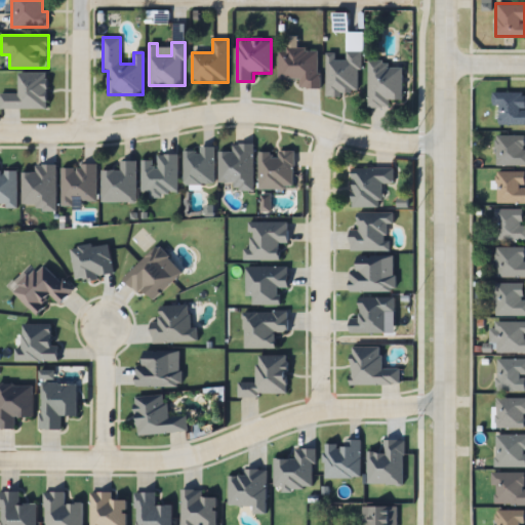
[(278,48),(278,79),(299,78),(299,87),(319,87),(318,48),(278,48)]
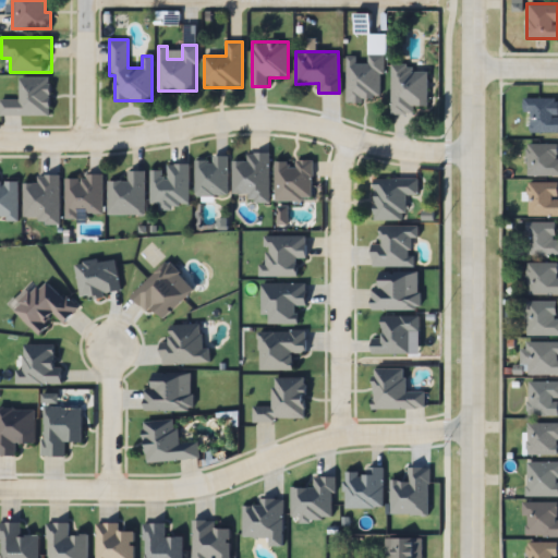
[(347,101),(383,101),(383,53),(367,53),(367,62),(356,62),(356,56),(347,56),(347,101)]
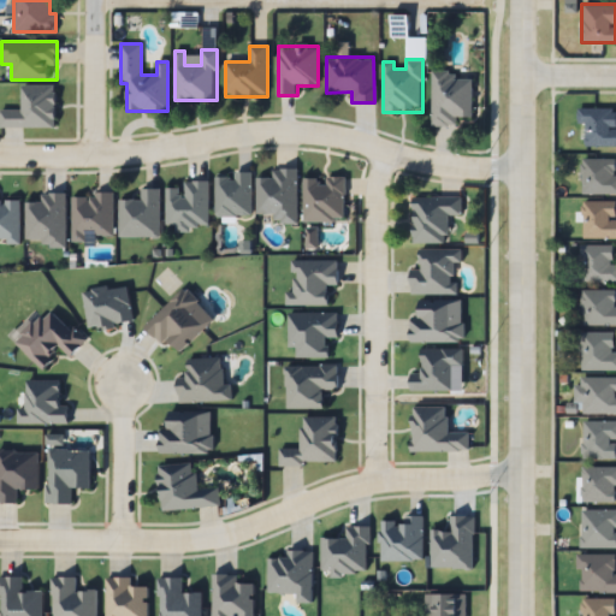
[(432,71),(432,125),(458,125),(458,117),(473,117),(473,78),(454,78),(454,71),(432,71)]
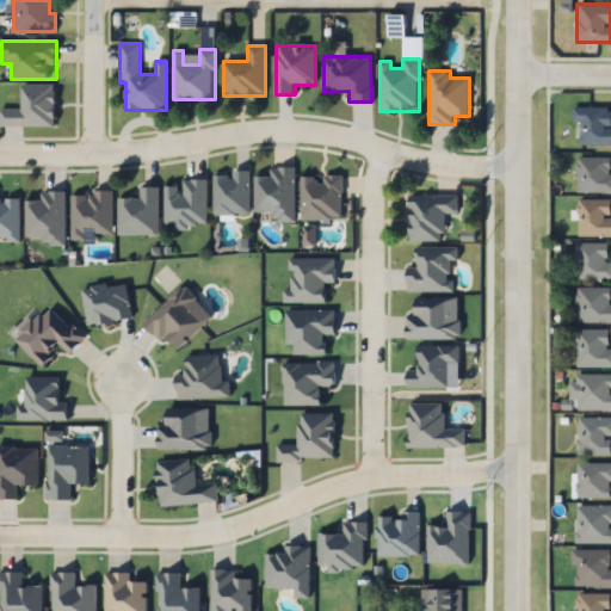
[(0,127),(56,127),(56,85),(23,85),(23,109),(0,109),(0,127)]
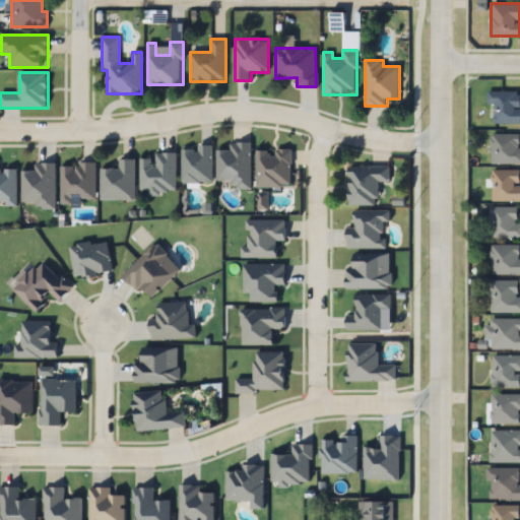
[(494,104),(494,124),(519,124),(519,91),(488,91),(488,104),(494,104)]
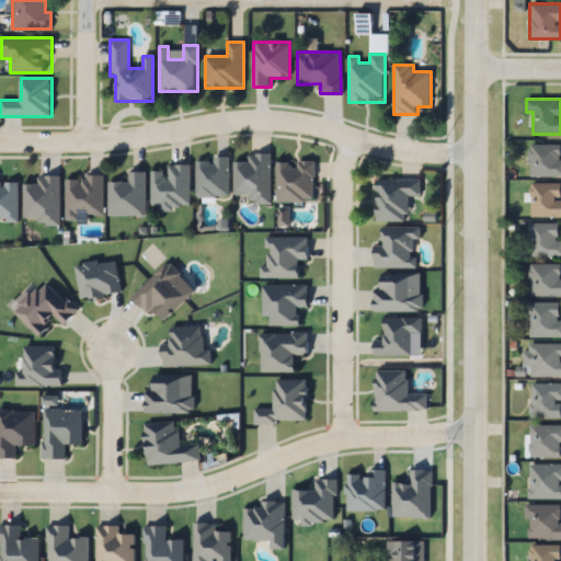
[(560,176),(560,145),(529,145),(529,176),(560,176)]
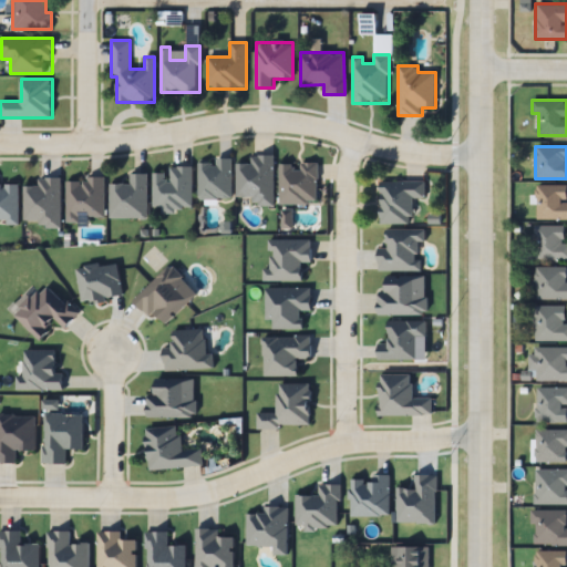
[(274,156),(250,156),(250,164),(237,164),(237,196),(253,196),(253,205),(274,205),(274,156)]
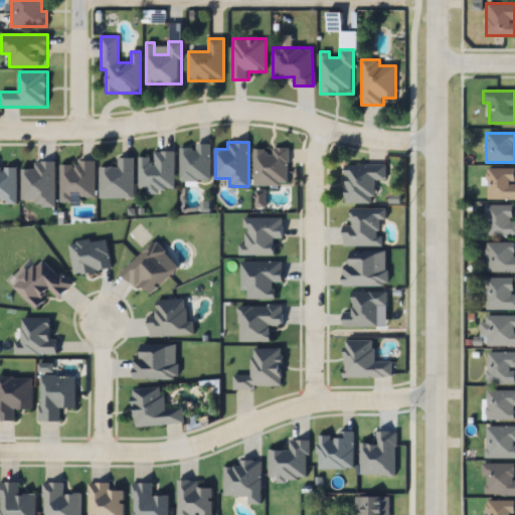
[(180,146),(180,180),(209,180),(209,146),(180,146)]
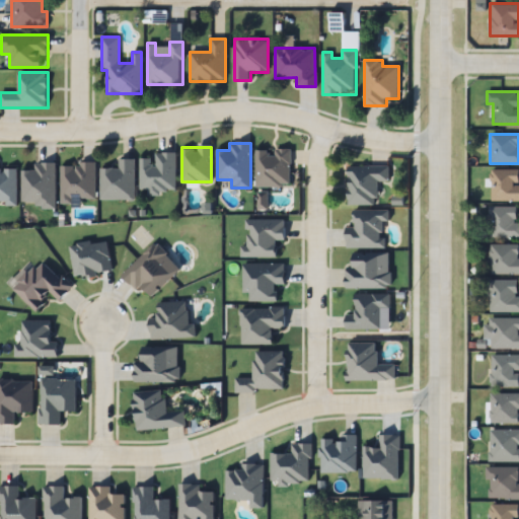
[(255,187),(291,187),(291,150),(255,150),(255,187)]
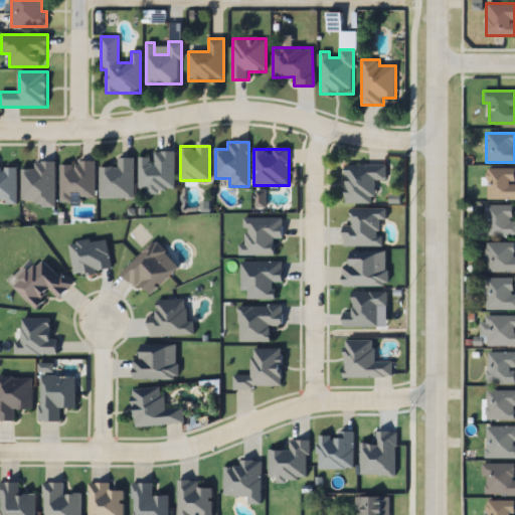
[(175,191),(174,152),(153,152),(153,158),(139,158),(139,191),(175,191)]
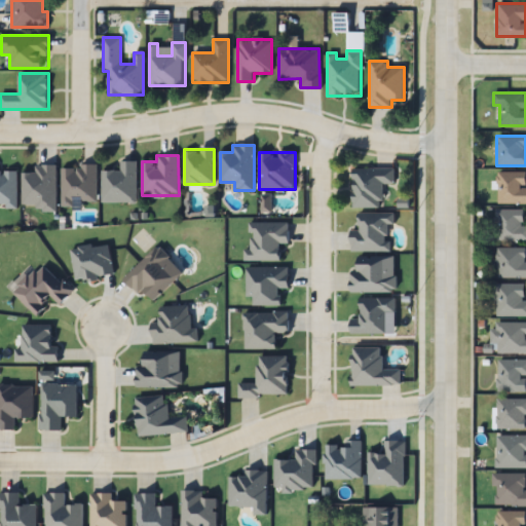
[(136,161),(120,161),(120,171),(102,171),(102,202),(136,202),(136,161)]
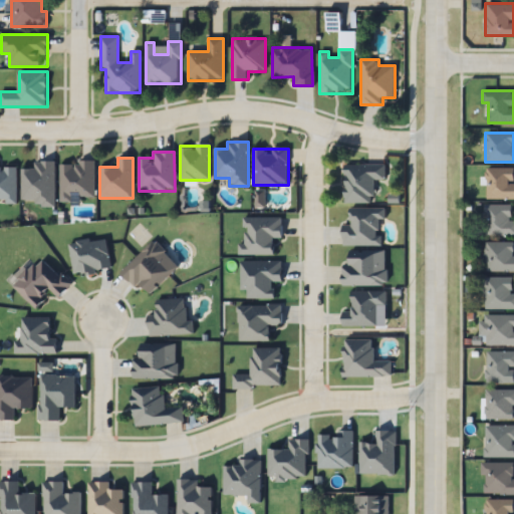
[(54,162),(34,162),(34,169),(22,169),(22,200),(33,200),(33,205),(54,205),(54,162)]
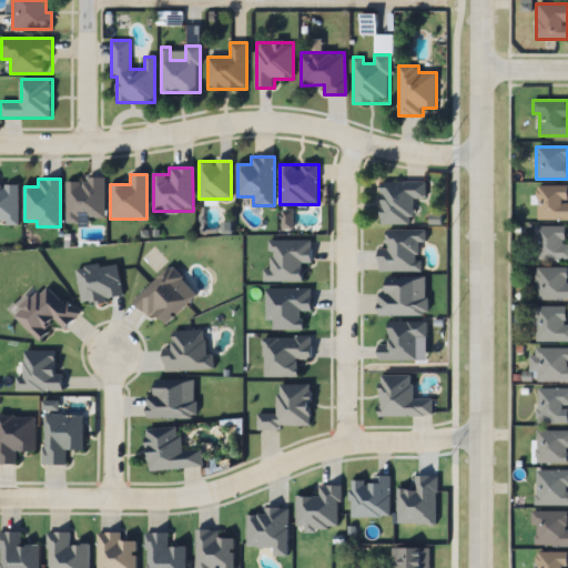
[(104,179),(67,179),(67,221),(104,221),(104,179)]
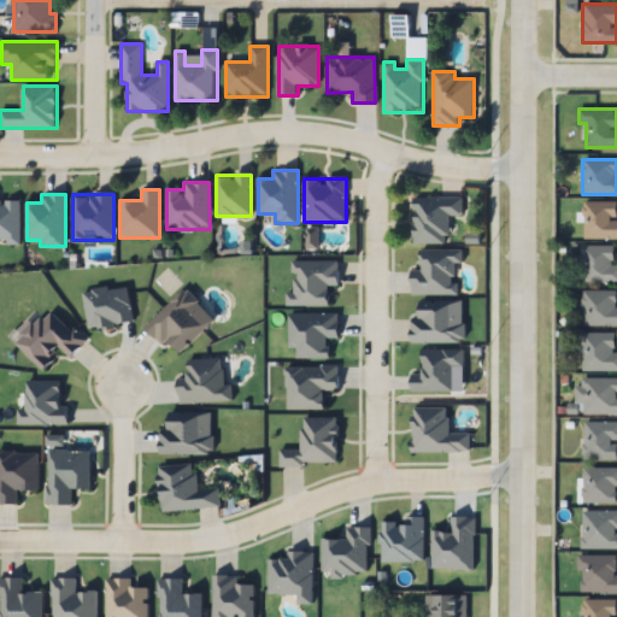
[(413,197),(413,244),(450,244),(450,216),(463,216),(463,197),(413,197)]
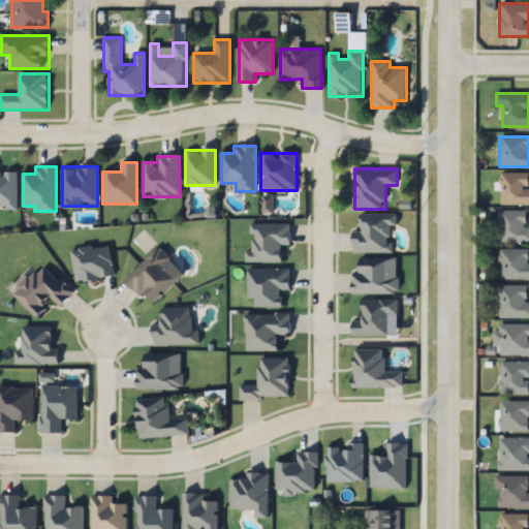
[(500,205),(528,205),(528,174),(500,174),(500,205)]
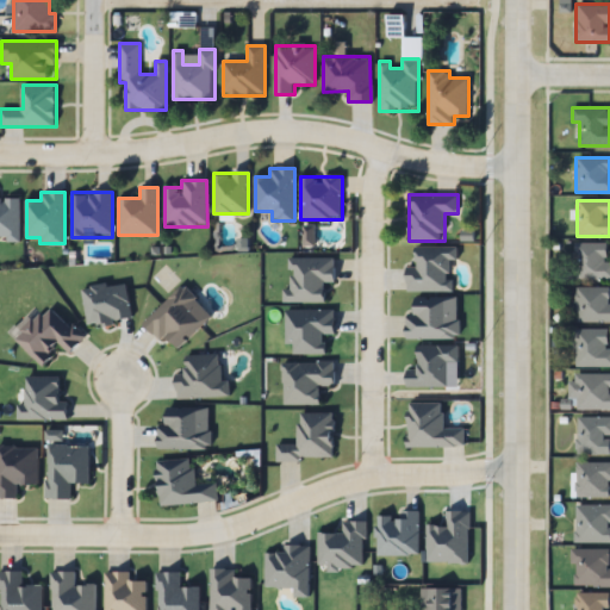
[(609,280),(609,262),(608,262),(608,242),(576,242),(576,280),(609,280)]
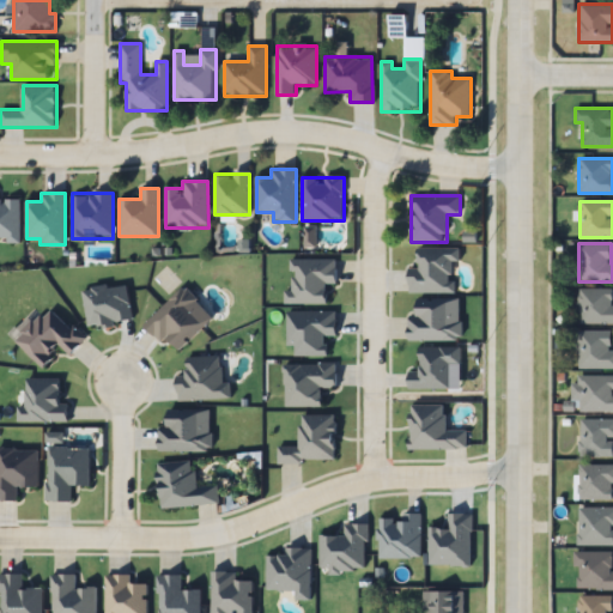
[(161,341),(167,335),(180,350),(214,317),(184,285),(144,323),(161,341)]
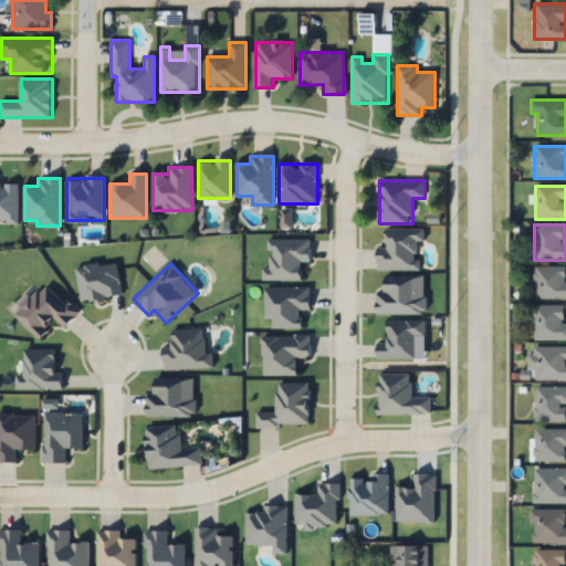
[(534,299),(565,299),(565,266),(534,266),(534,299)]
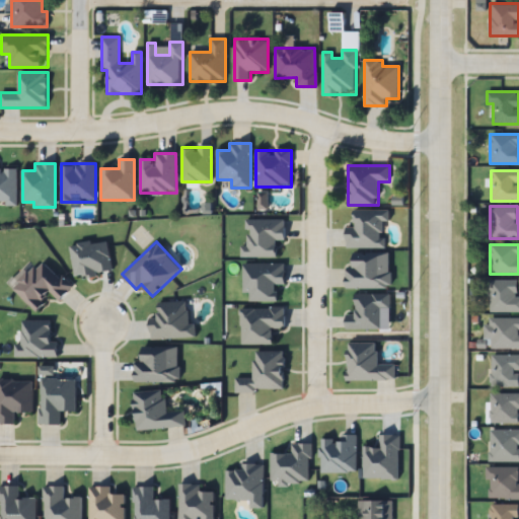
[(346,288),(389,288),(389,254),(355,254),(355,266),(346,266),(346,288)]
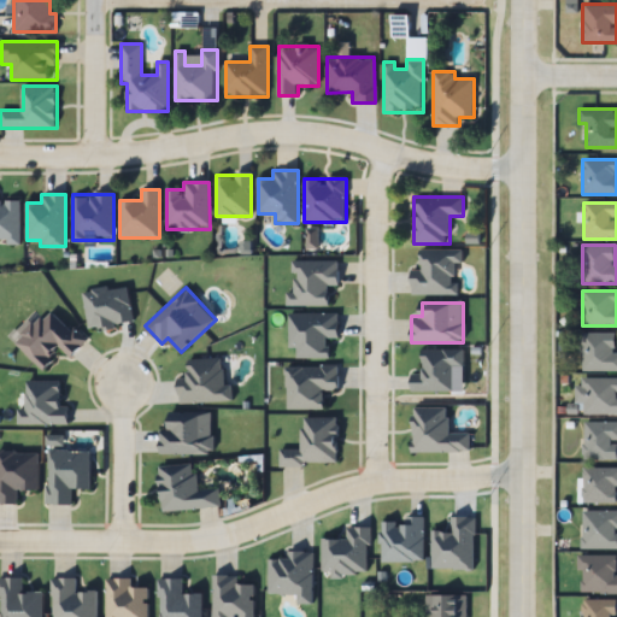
[(86,342),(51,307),(15,342),(42,370),(62,350),(70,358),(86,342)]
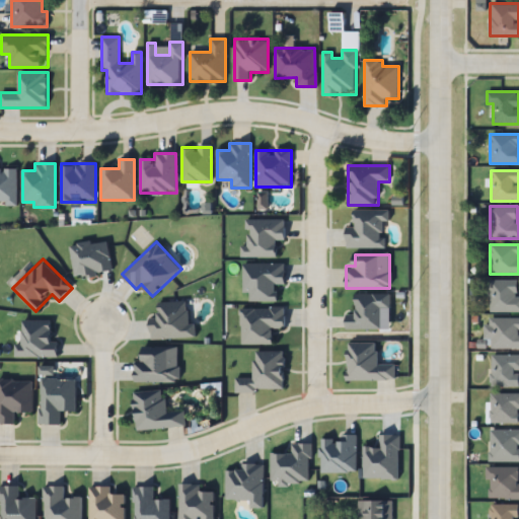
[(518,312),(518,296),(517,296),(517,280),(489,280),(489,312),(518,312)]
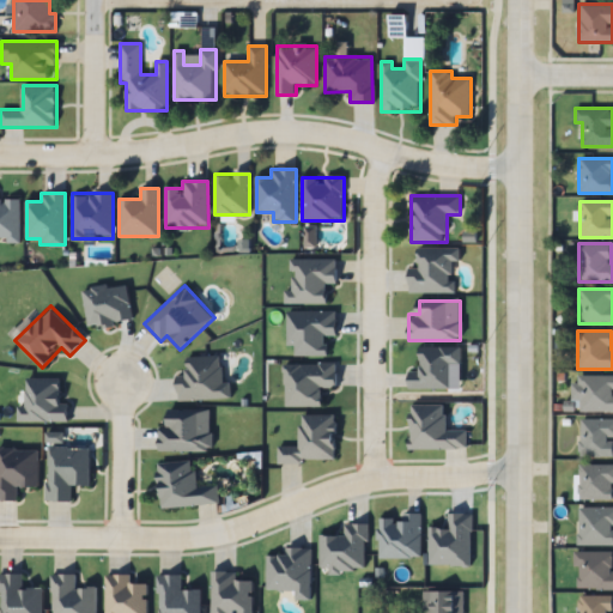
[(178,375),(178,399),(231,399),(231,382),(222,382),(222,356),(187,357),(187,375),(178,375)]
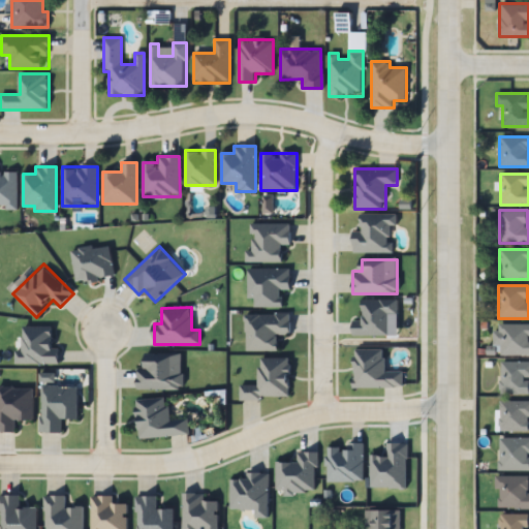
[(528,355),(528,324),(495,324),(495,355),(528,355)]
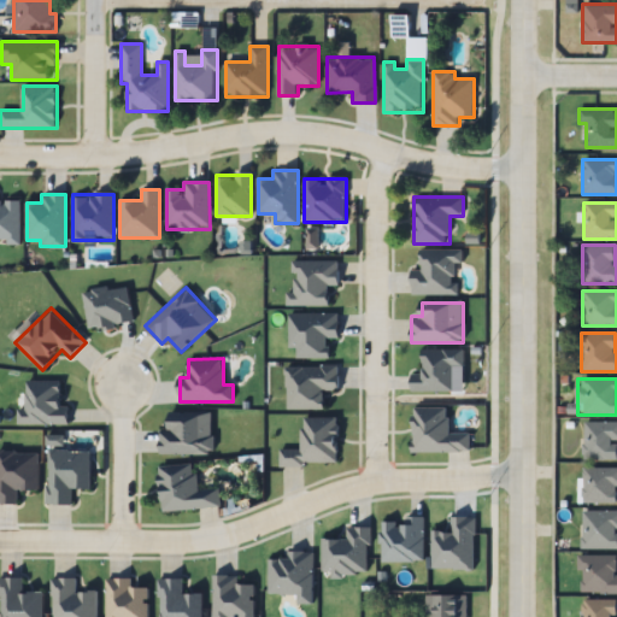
[(18,423),(69,424),(70,407),(60,407),(62,381),(27,380),(25,410),(18,410),(18,423)]
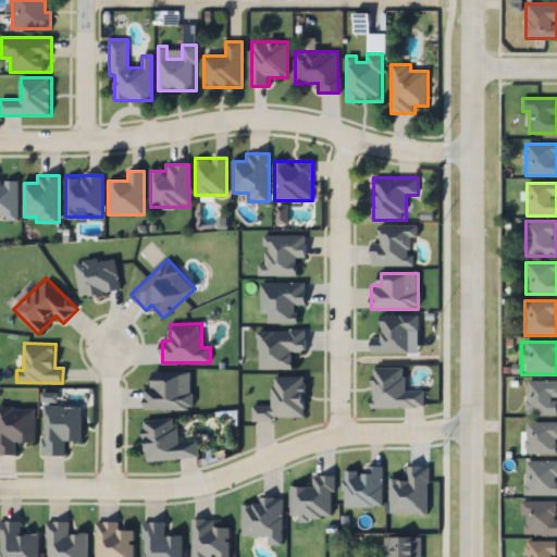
[(145,387),(145,410),(193,410),(193,372),(153,372),(153,387),(145,387)]
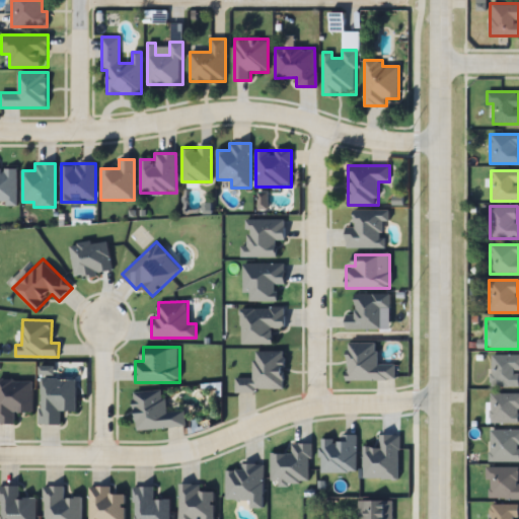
[(518,355),(491,355),(491,386),(518,386),(518,355)]
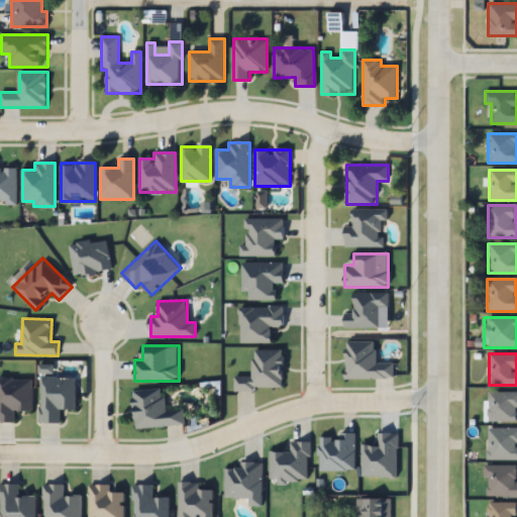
[(0,421),(14,421),(14,411),(32,411),(32,379),(0,379),(0,421)]
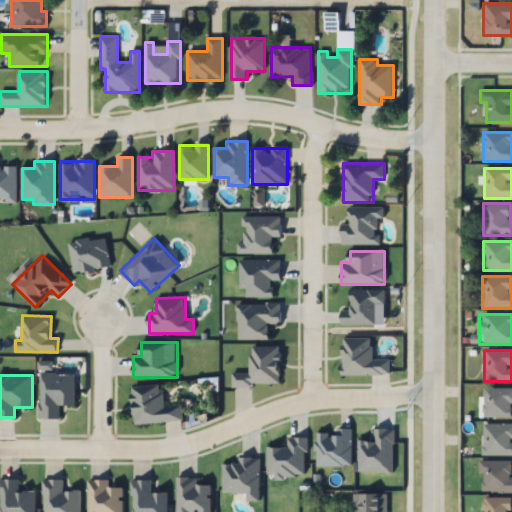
[(132,388),(136,425),(183,419),(182,405),(164,407),(161,385),(132,388)]
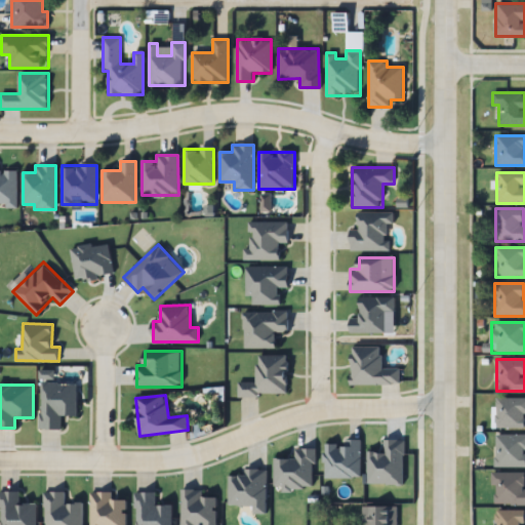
[(524,429),(524,398),(495,398),(495,429),(524,429)]
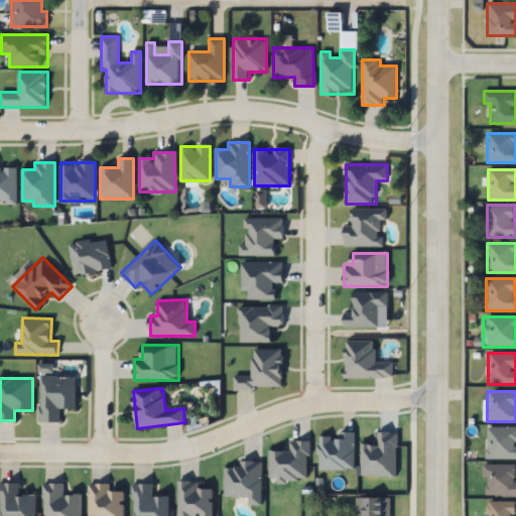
[(488,428),(515,428),(515,461),(488,461),(488,428)]
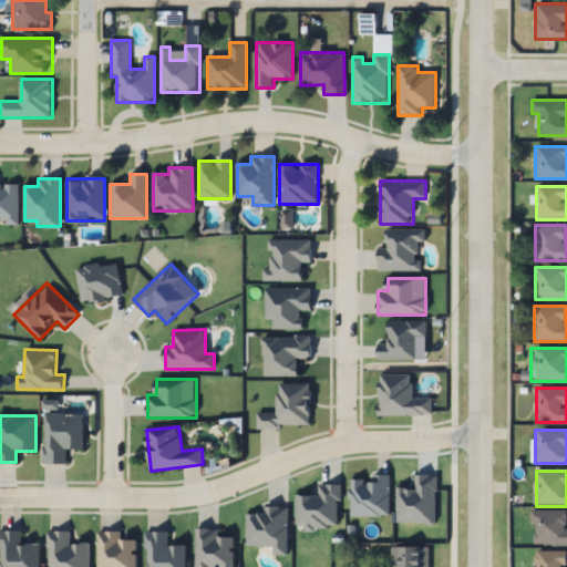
[(566,511),(532,511),(532,546),(566,546),(566,511)]
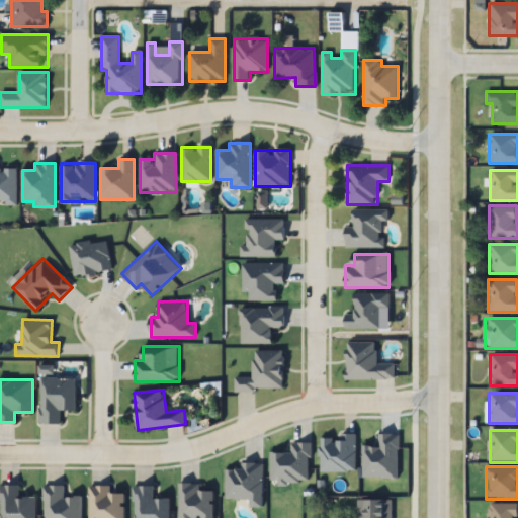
[(355,500),(355,517),(391,517),(391,500),(355,500)]
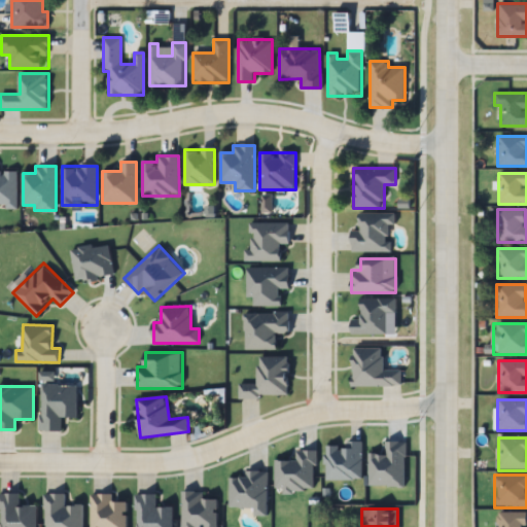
[(526,526),(526,513),(498,513),(498,526),(526,526)]
